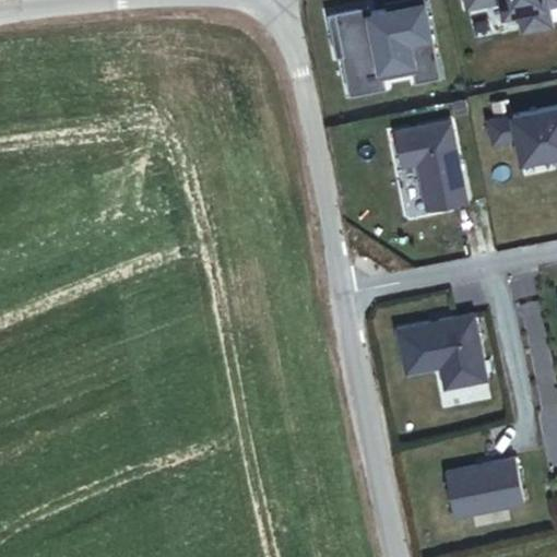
[(548,10),(556,8),(556,0),(459,0),(462,12),(506,4),(511,36),(552,30),(548,10)]
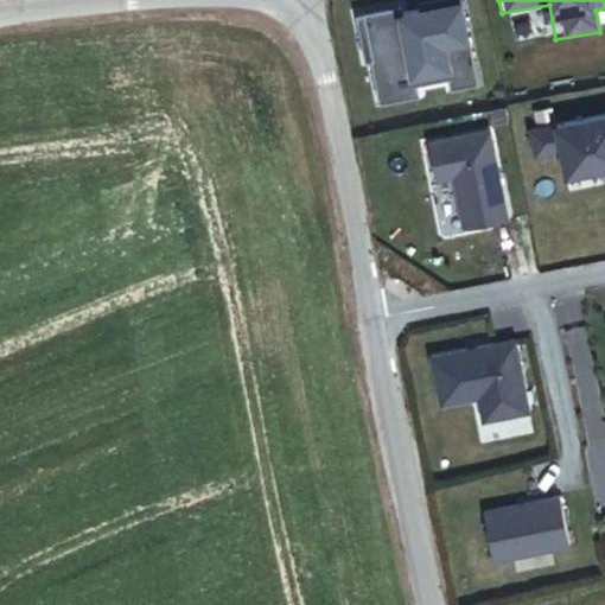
[(369,65),(375,100),(476,84),(463,2),(354,19),(361,67),(369,65)]
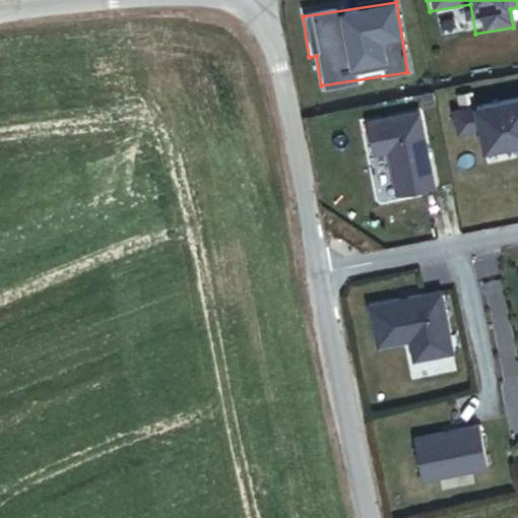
[(517,150),(517,98),(450,112),(455,138),(478,134),(483,157),(517,150)]
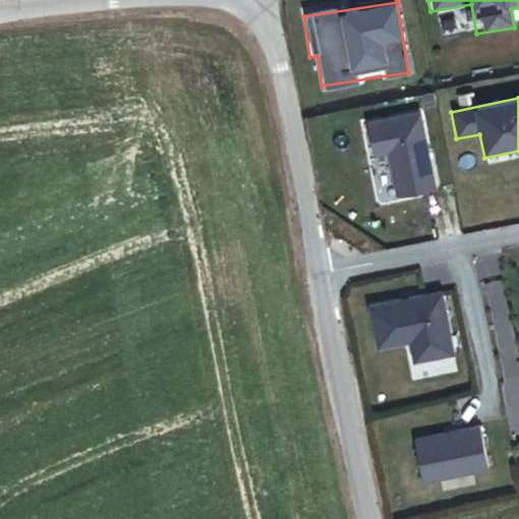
[(393,198),(436,191),(423,112),(364,121),(371,160),(387,158),(393,198)]
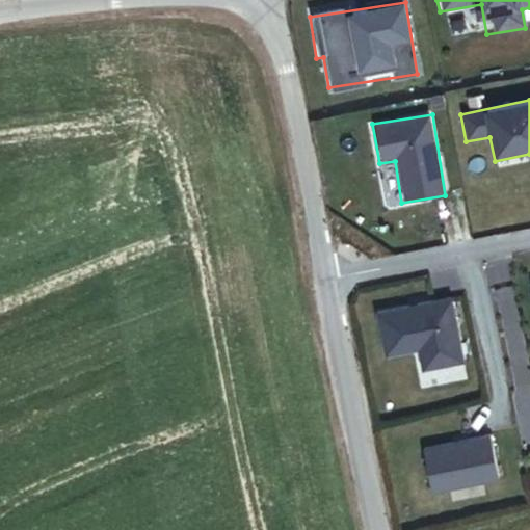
[(420,372),(464,364),(450,295),(373,310),(382,361),(416,354),(420,372)]
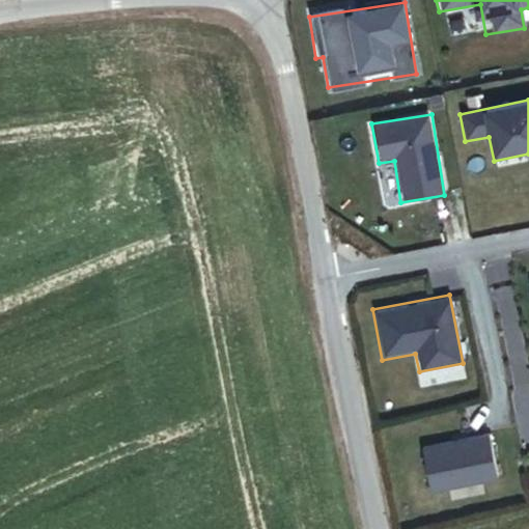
[(420,448),(429,495),(498,481),(488,434),(420,448)]
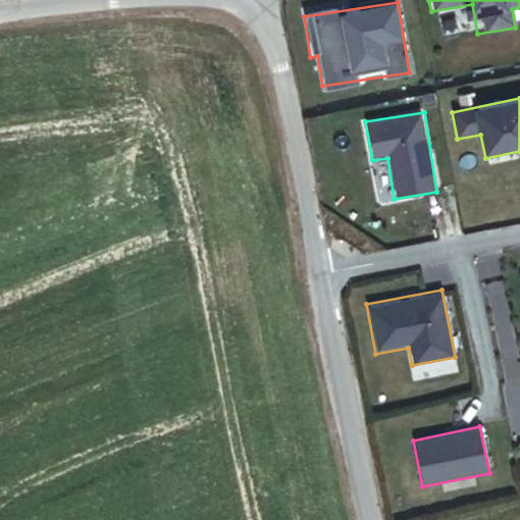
All buildings are outlined.
